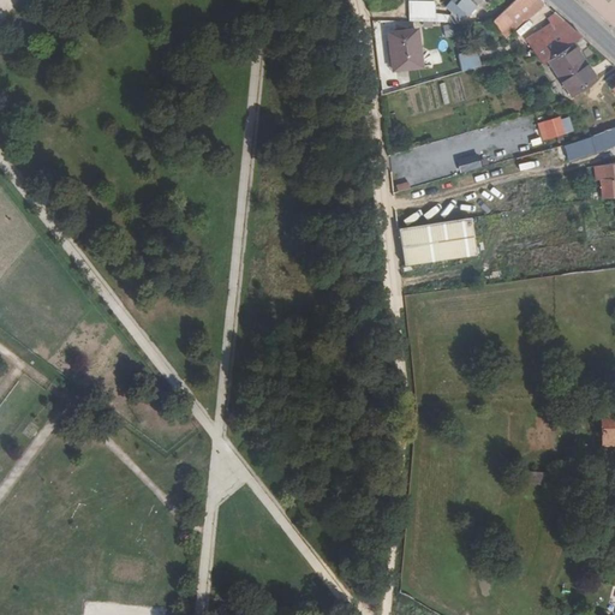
[(406,22),(453,24),(455,24),(476,5),(471,0),(461,0),(458,7),(451,15),(441,12),(440,7),(433,1),(407,0),(406,22)]
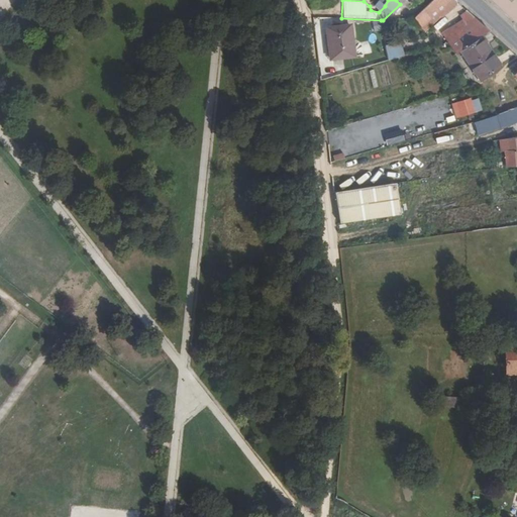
[(443,15),(458,3),(455,0),(432,0),(415,17),(425,34),(433,25),(430,20),(439,11),(443,15)]
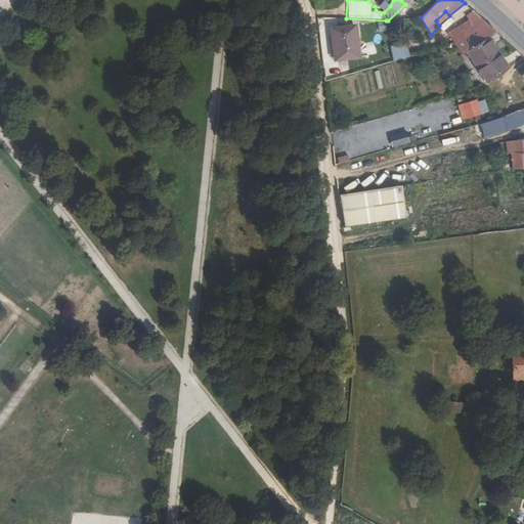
[(523,19),(523,0),(497,0),(522,23),(523,19)]
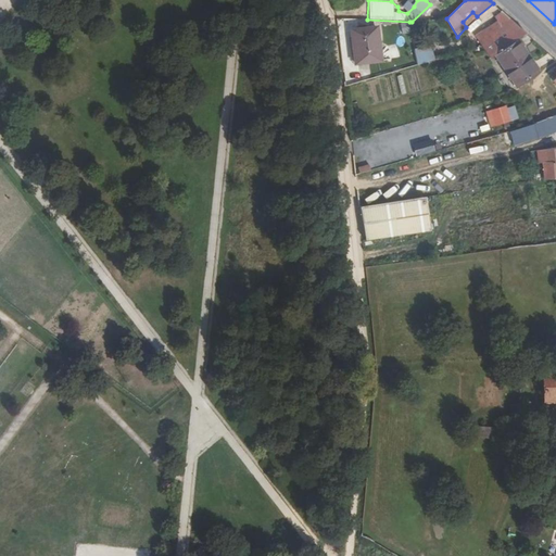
[(500,20),(504,24),(512,20),(503,11),(496,16),(500,20)]
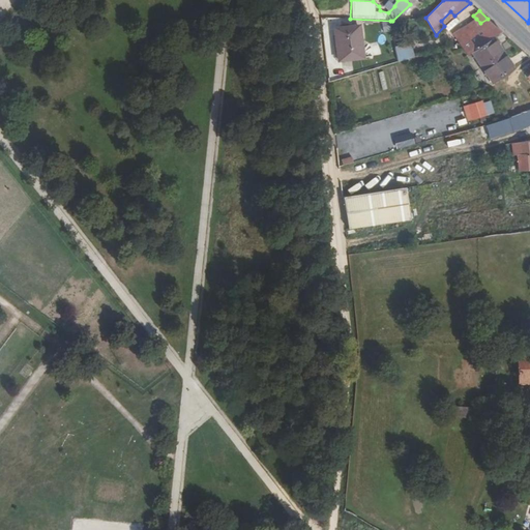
[(457,39),(460,45),(467,56),(472,53),(494,38),(502,32),(488,19),(480,23),(472,28),(457,39)]
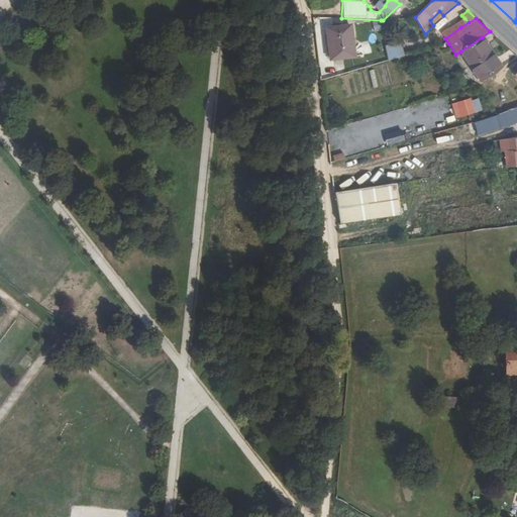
[(457,23),(460,27),(469,22),(464,18),(457,23)]
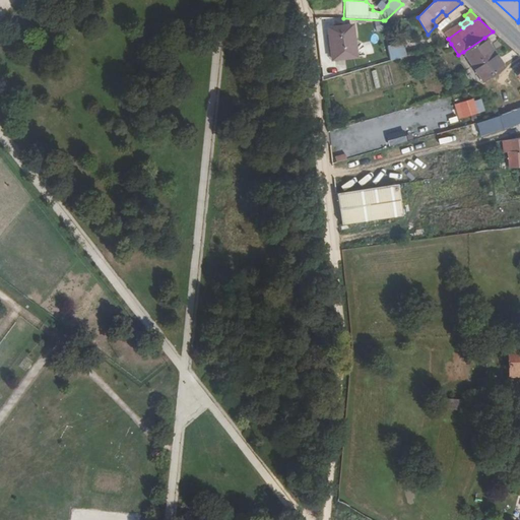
[(358,57),(354,26),(331,29),(334,60),(358,57)]
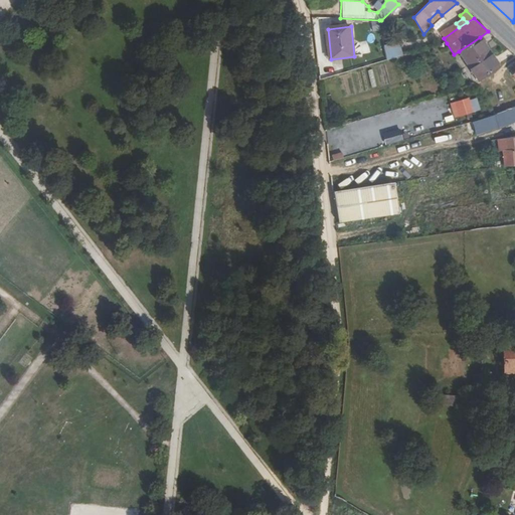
[(480,37),(459,51),(469,66),(479,80),(499,66),(490,52),(480,37)]
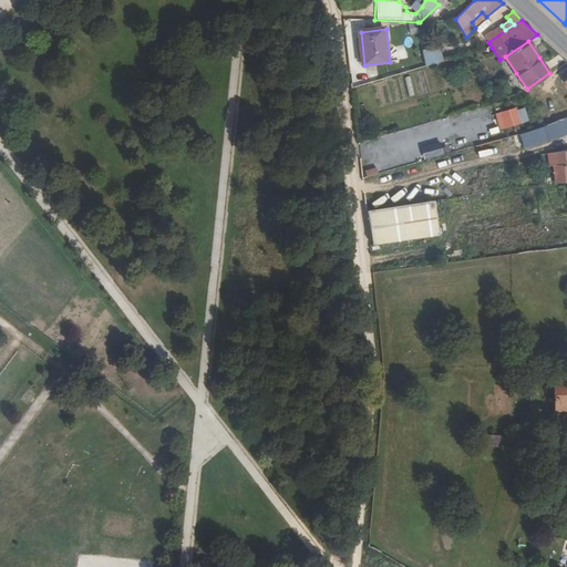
[(424,64),(443,63),(442,50),(423,50),(424,64)]
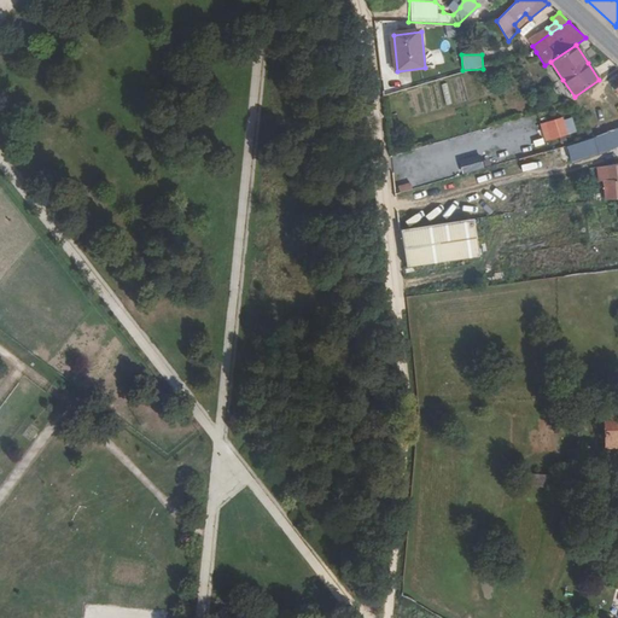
[(447,82),(441,85),(445,104),(452,103),(447,82)]
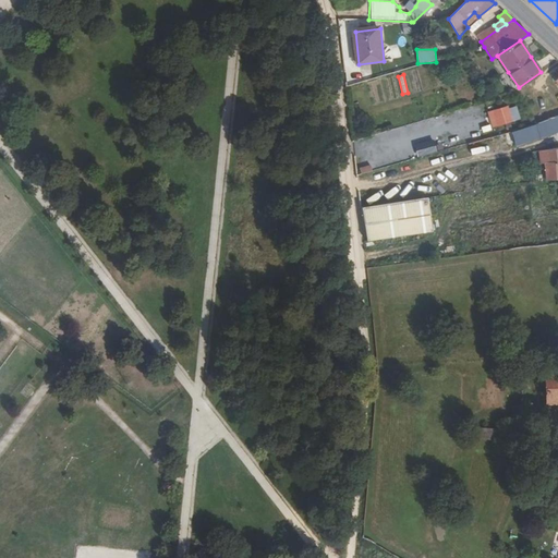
[(508,106),(488,111),(493,128),(520,119),(517,107),(509,109),(508,106)]
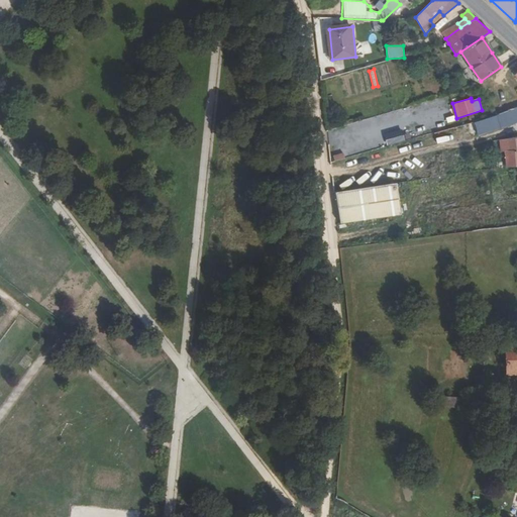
[(499,114),(501,121),(516,115),(516,107),(508,111),(499,114)]
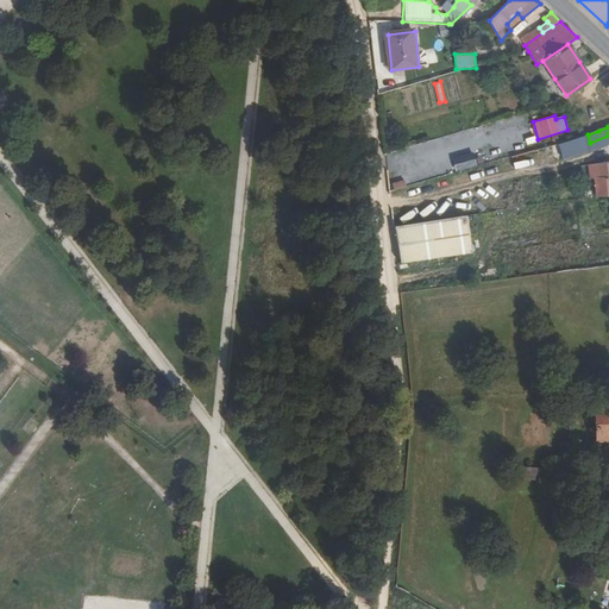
[(608,193),(608,161),(588,163),(590,179),(595,177),(596,196),(608,193)]
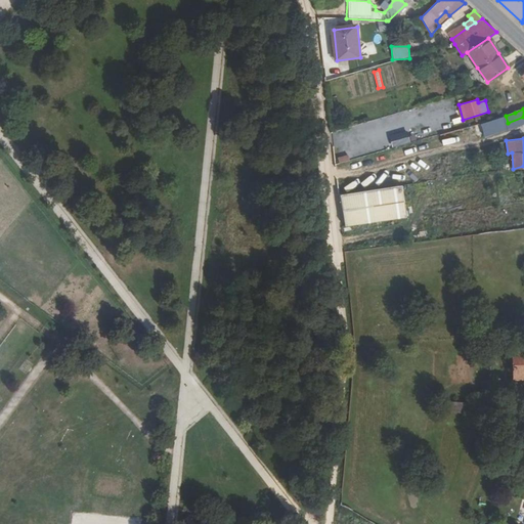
[(341,194),(345,226),(409,217),(404,184),(341,194)]
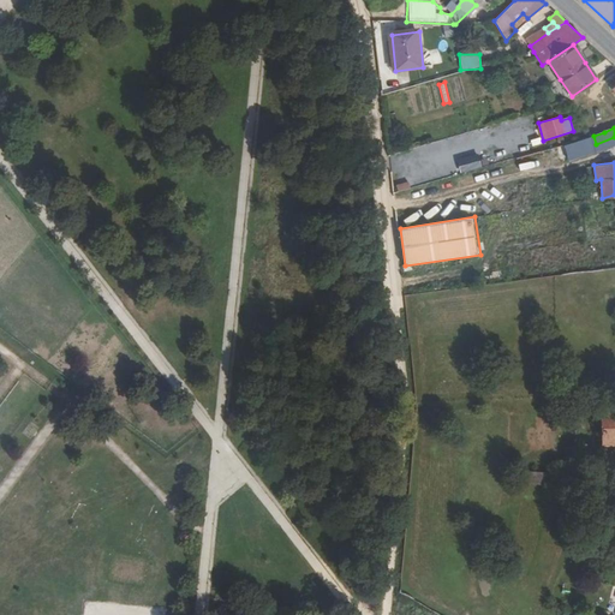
[(614,443),(614,411),(536,412),(537,446),(614,443)]
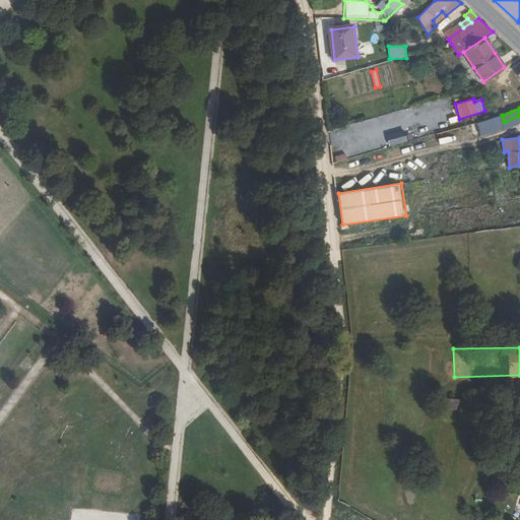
[(197,519),(200,512),(184,507),(180,519),(197,519)]
